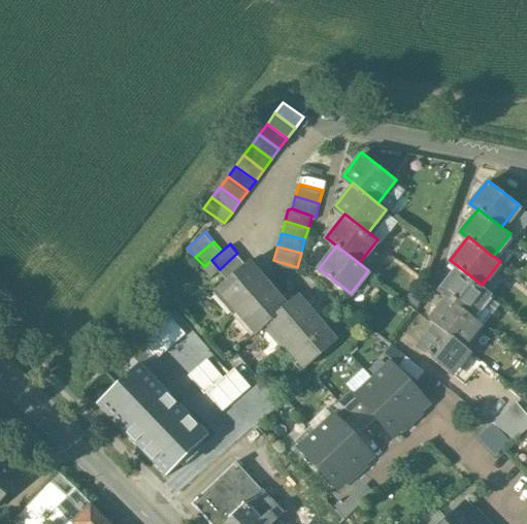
[(237,253),(220,269),(228,279),(246,263),(237,253)]
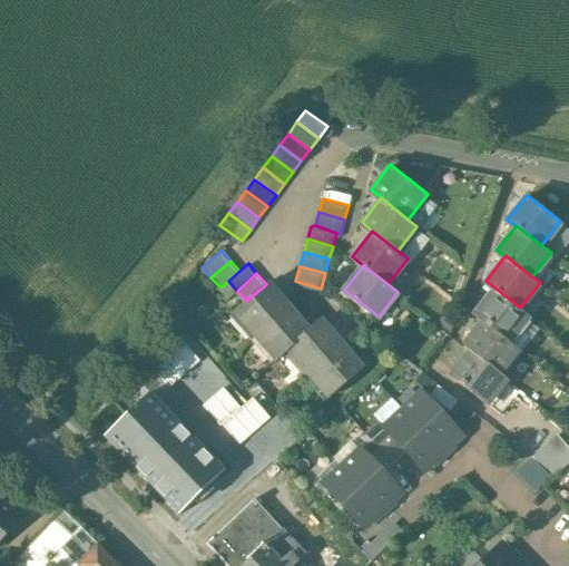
[(246,301),(237,310),(257,333),(290,305),(268,282),(246,301)]
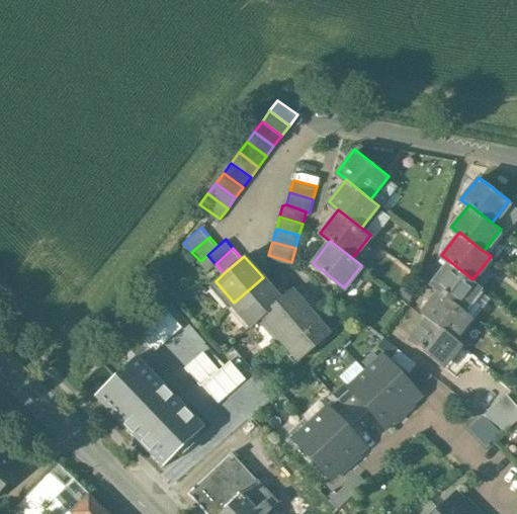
[(472,279),(448,260),(431,282),(441,291),(463,309),(482,286),(472,279)]
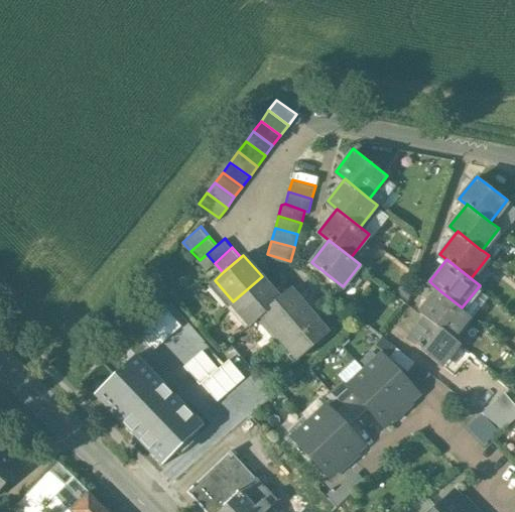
[(262,276),(233,301),(251,323),(262,313),(280,297),(262,276)]
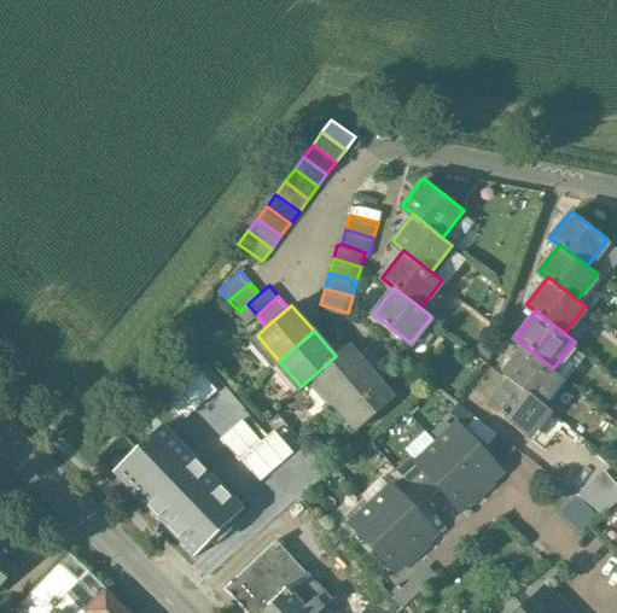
[(336,356),(314,375),(336,401),(371,371),(349,345),(336,356)]
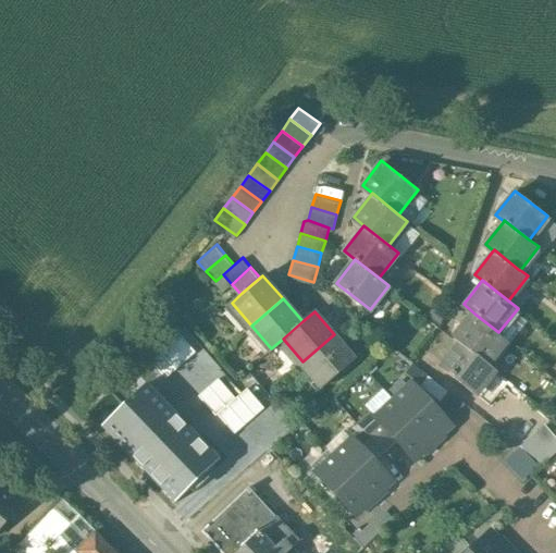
[(498,332),(474,314),(455,338),(461,343),(489,364),(508,340),(498,332)]
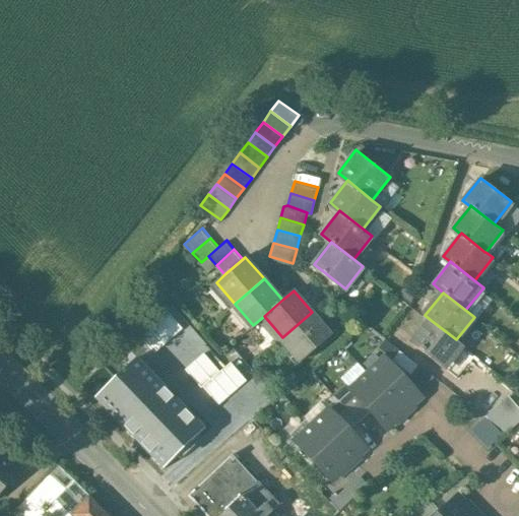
[(312,312),(282,337),(301,358),(330,333),(312,312)]
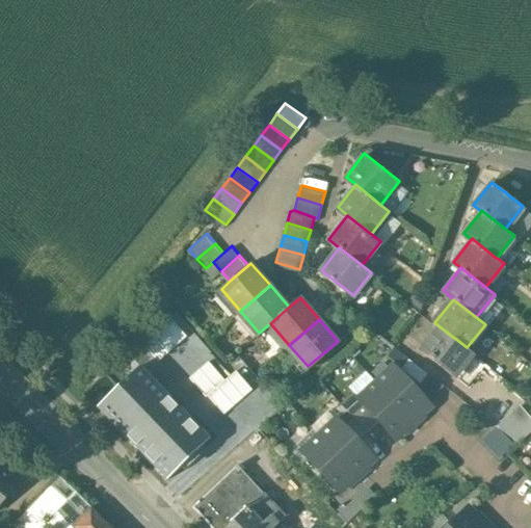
[(467,347),(441,327),(424,349),(456,375),(473,352),(467,347)]
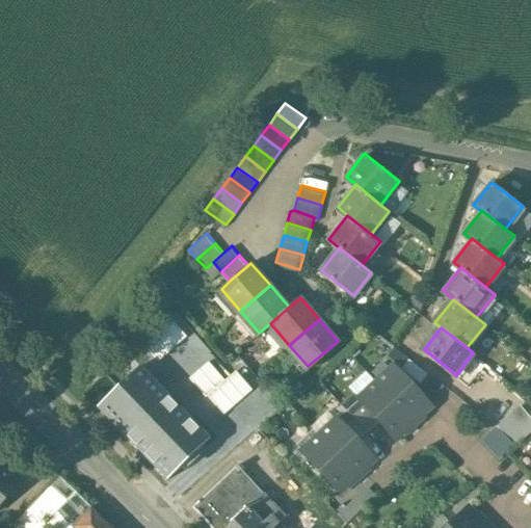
[(428,371),(409,357),(401,366),(421,380),(428,371)]
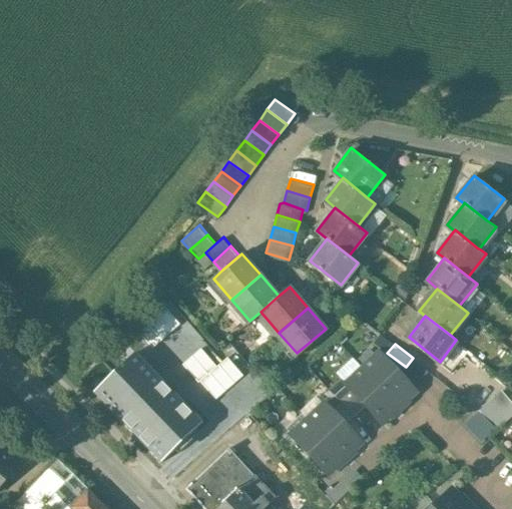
[(415,389),(380,351),(381,351),(380,350),(363,366),(400,405),(416,390),(415,388),(415,389)]
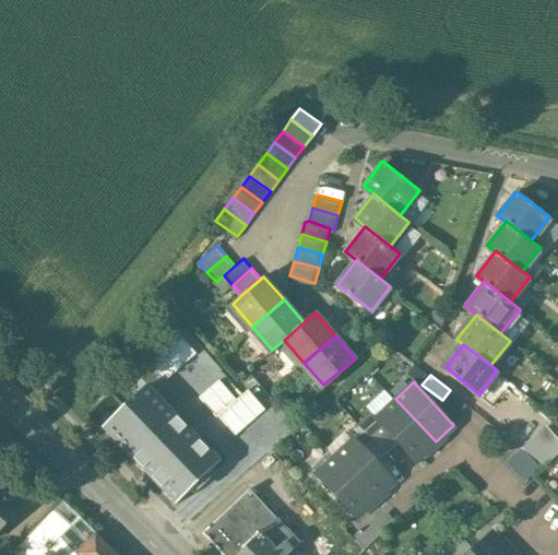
[(280,424),(250,390),(225,412),(248,437),(252,434),(259,443),(277,426),(280,424)]
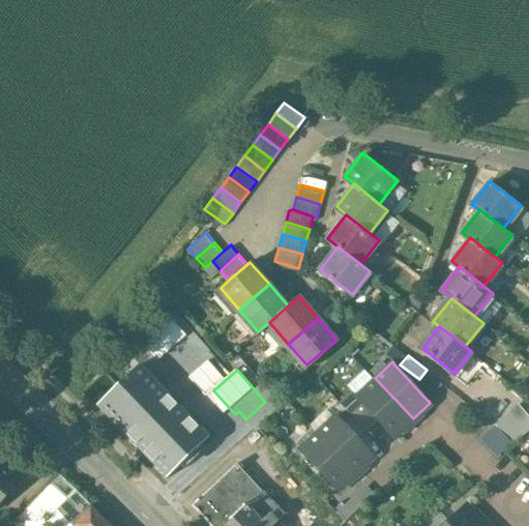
[(413,418),(375,378),(357,395),(358,396),(379,416),(394,434),(395,435),(413,418)]
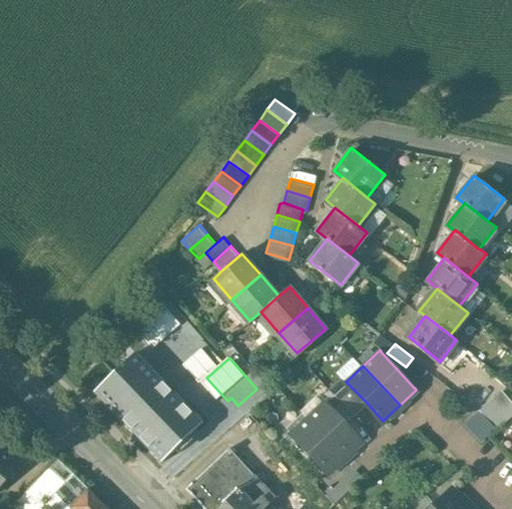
[(367,403),(347,383),(346,382),(343,378),(331,388),(355,414),(367,403)]
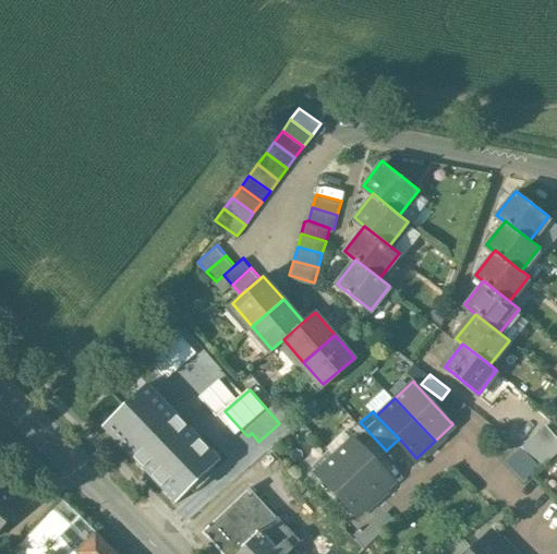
[(556,431),(545,419),(506,456),(525,477),(556,446),(556,431)]
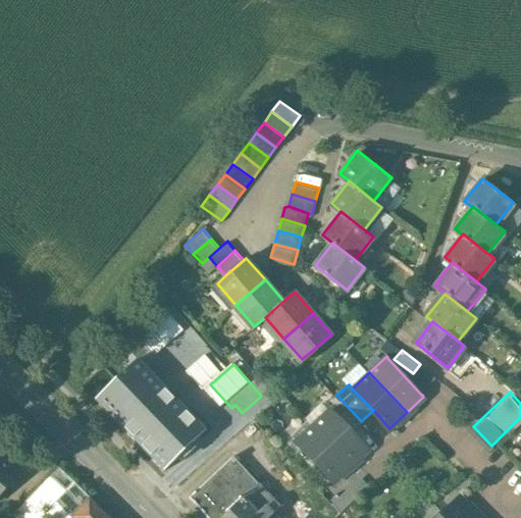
[(368,448),(330,408),(314,424),(351,464),(368,448)]
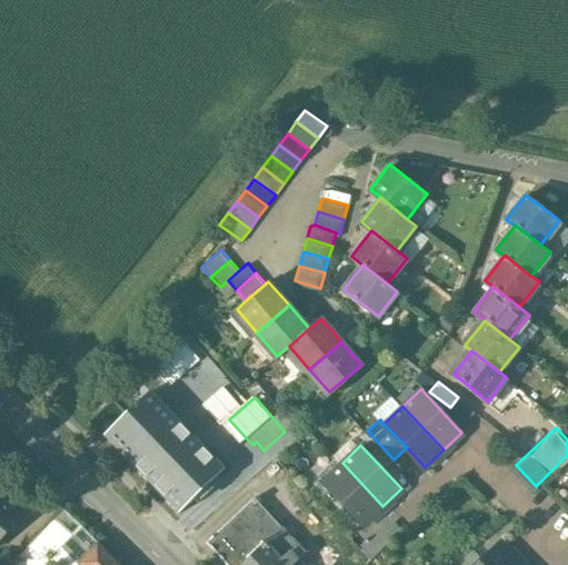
[(382,506),(342,463),(341,463),(335,456),(318,473),(325,479),(324,479),(365,524),(382,506)]
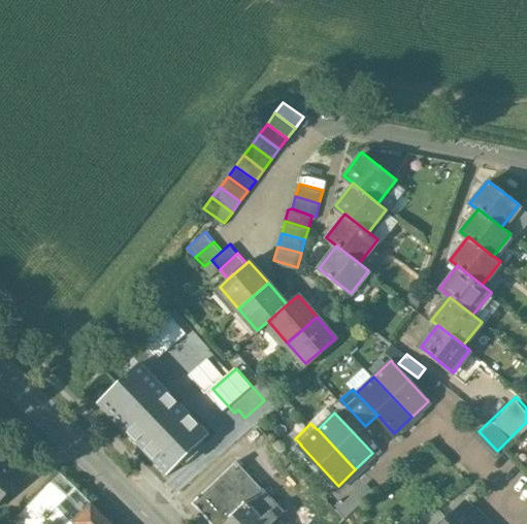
[(236,459),(192,499),(213,523),(222,523),(262,487),(236,459)]
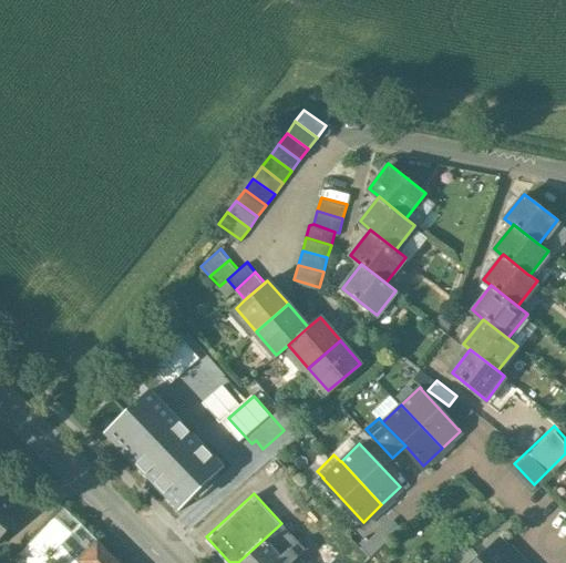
[(0,494),(0,535),(20,512),(0,494)]
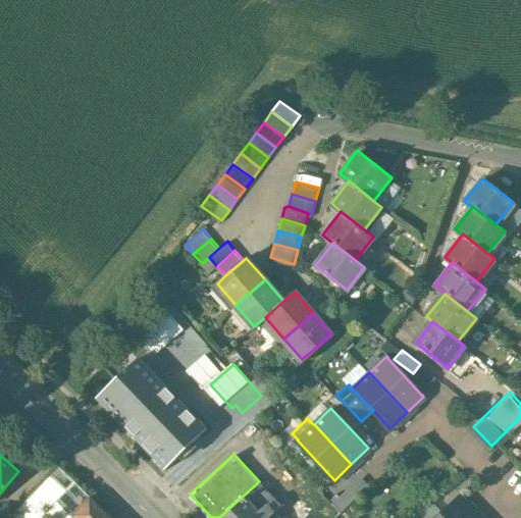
[(59,471),(15,515),(18,517),(69,517),(90,498),(59,471)]
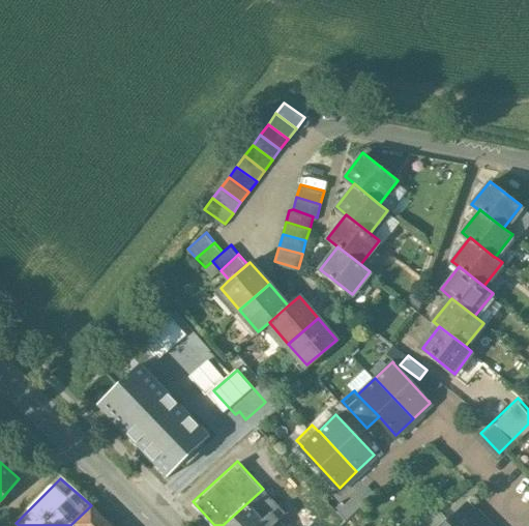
[(366,483),(349,499),(357,507),(374,491),(366,483)]
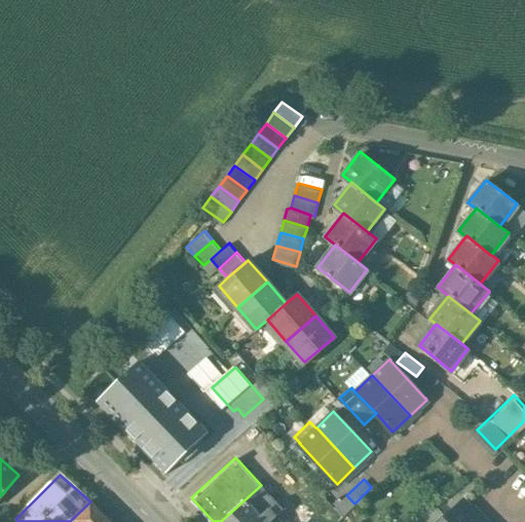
[(261,485),(221,521),(268,521),(283,509),(261,485)]
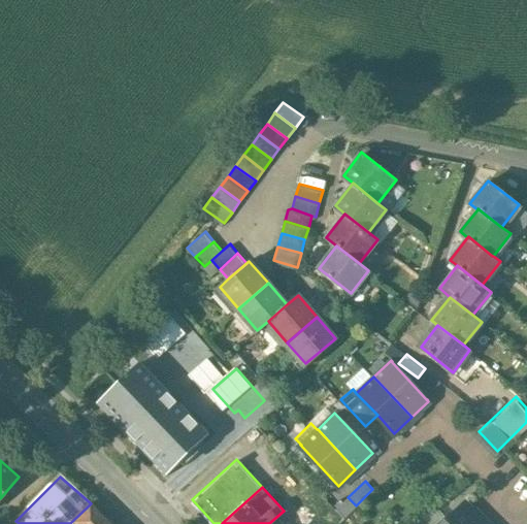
[(348,497),(336,508),(344,516),(356,505),(348,497)]
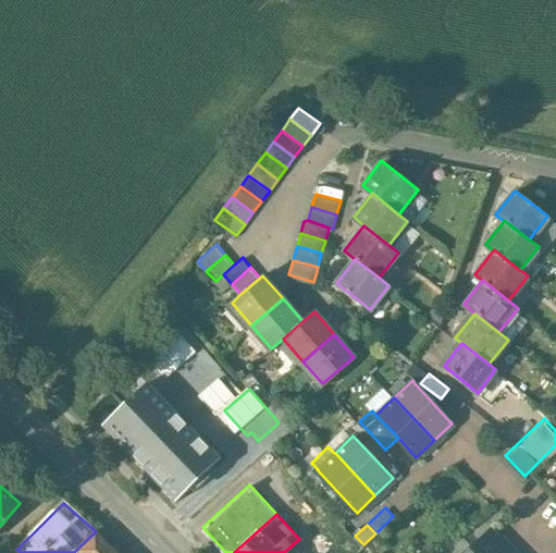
[(491,528),(466,552),(501,552),(508,545),(491,528)]
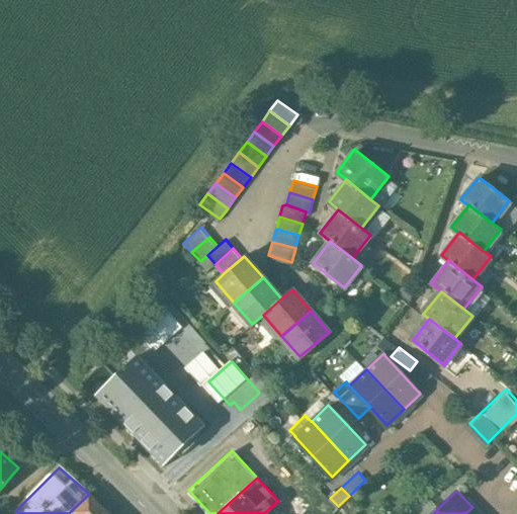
[(110,513),(89,493),(89,494),(69,513),(110,513)]
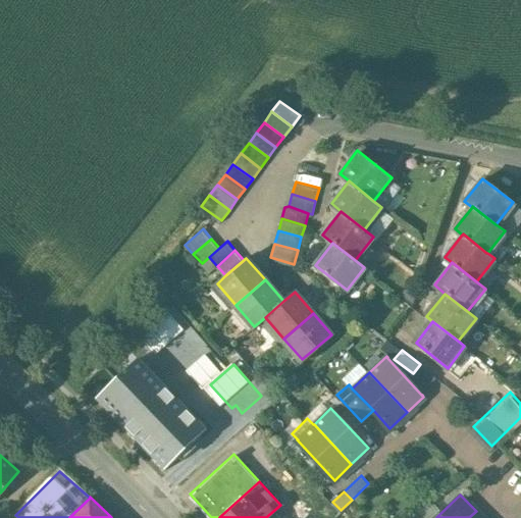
[(315,517),(307,509),(299,516),(300,517),(315,517)]
